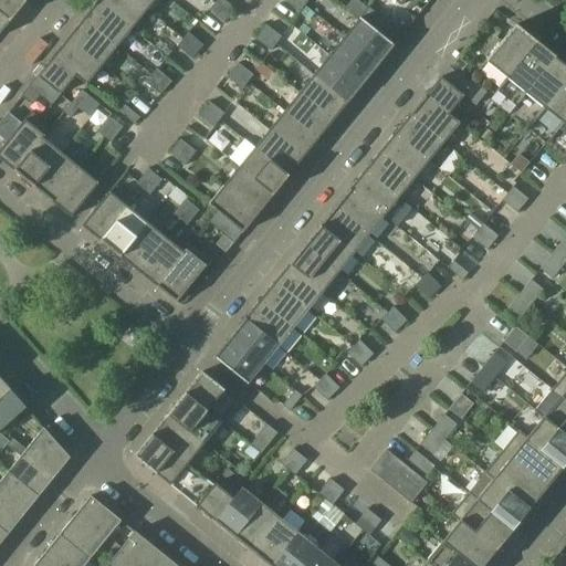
[(0,0),(0,11),(10,20),(25,2),(22,0),(0,0)]
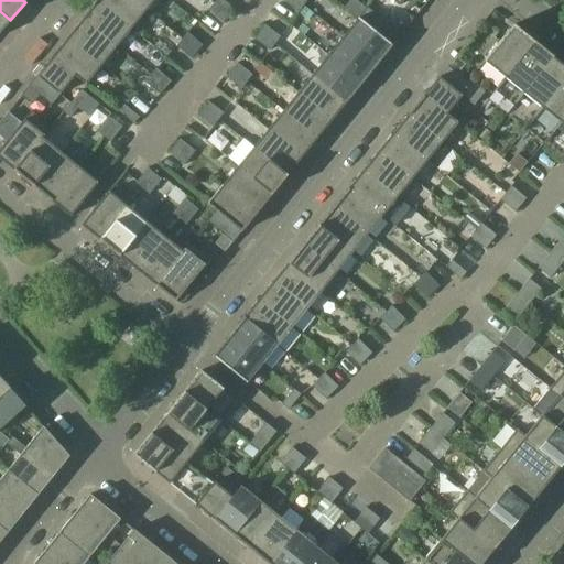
[(99,0),(98,1),(115,15),(131,29),(147,10),(133,0),(99,0)]
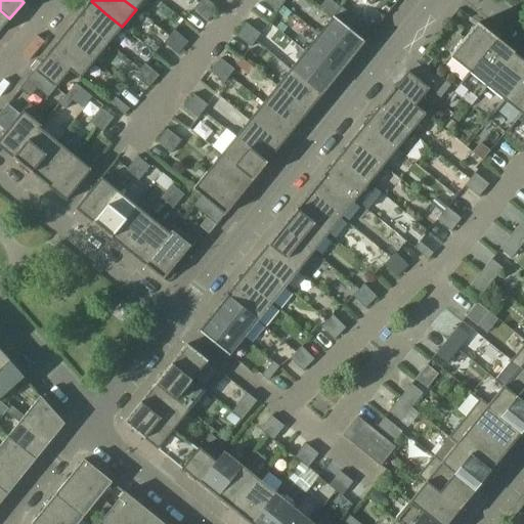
[(124,0),(136,9),(143,0),(124,0)]
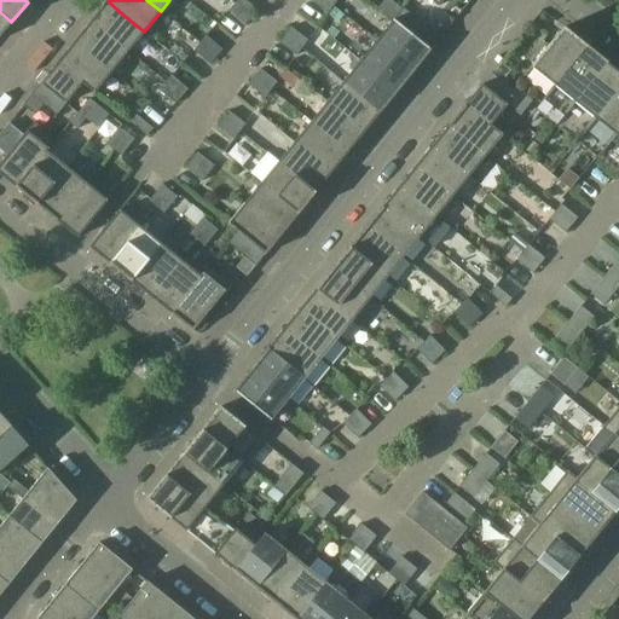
[(179,0),(171,15),(180,19),(191,0),(179,0)]
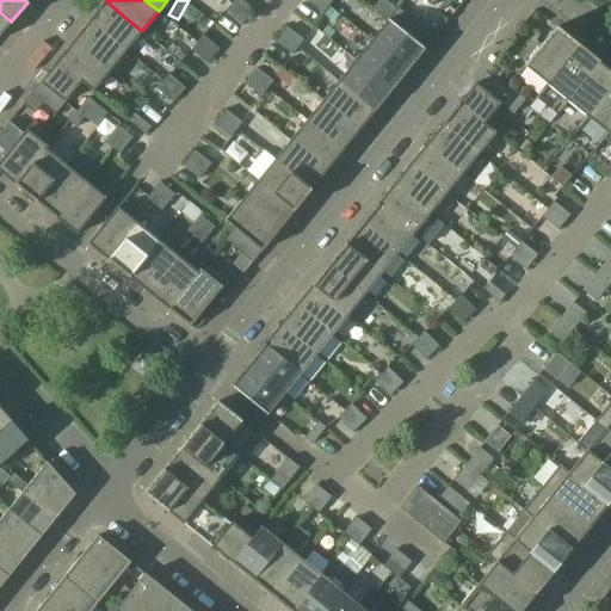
[(241,0),(234,0),(232,4),(247,18),(254,11),(241,0)]
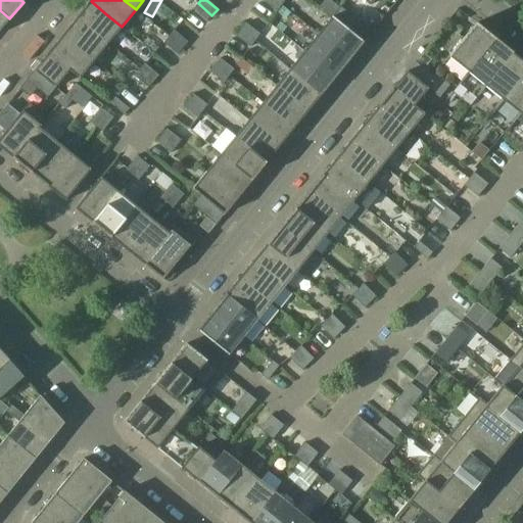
[(277,12),(282,5),(274,0),(263,0),(263,1),(277,12)]
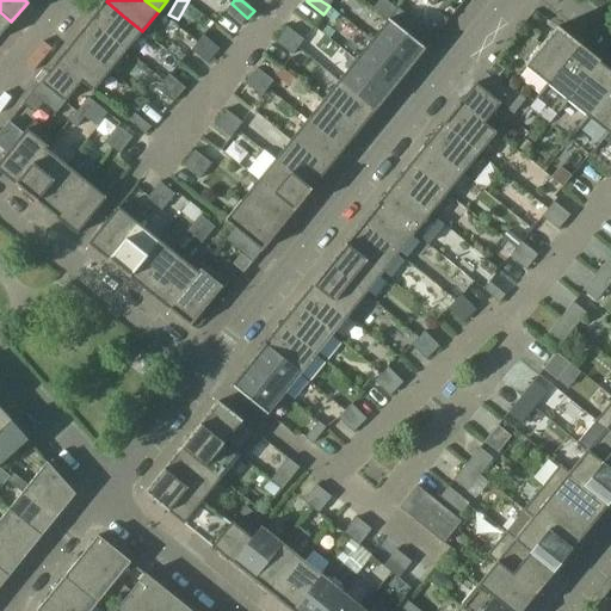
[(388,20),(396,10),(386,0),(380,0),(374,8),(388,20)]
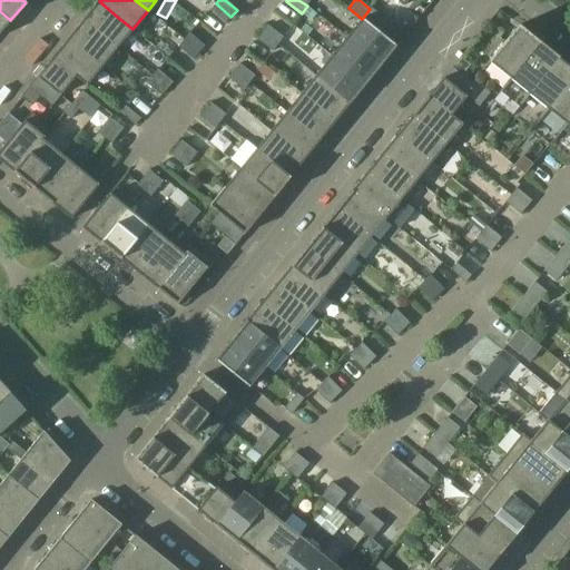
[(99,1),(84,20),(101,35),(118,48),(133,29),(116,16),(99,1)]
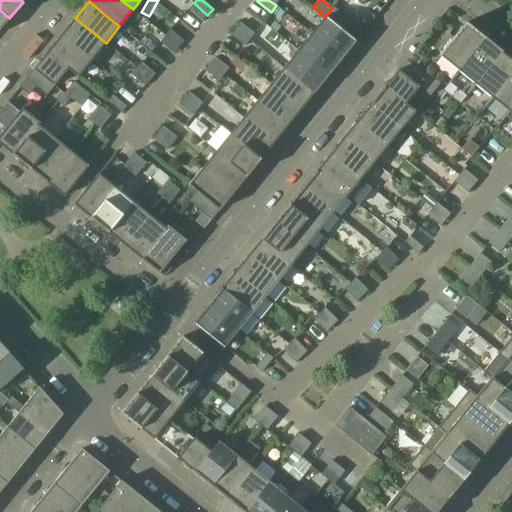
[(202,21),(207,15),(194,3),(189,9),(202,21)]
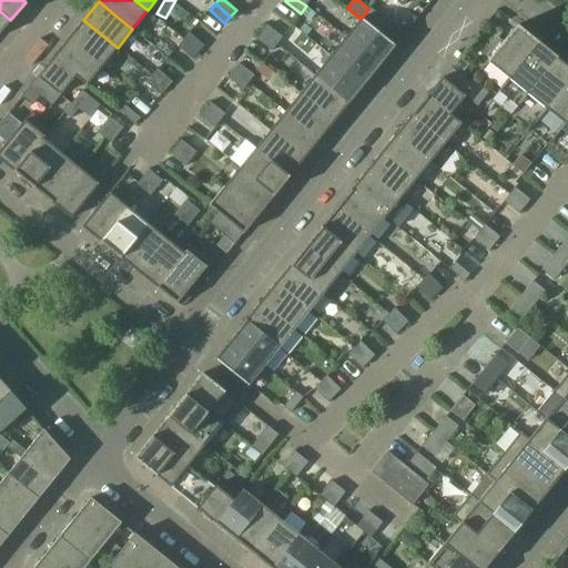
[(395,46),(404,36),(369,8),(361,18),(395,46)]
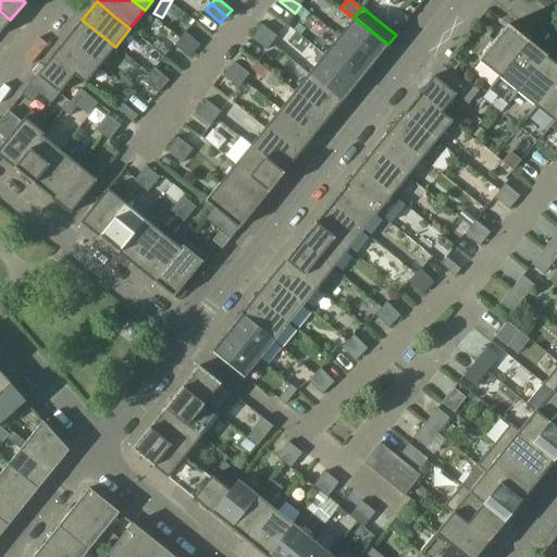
[(0,32),(10,20),(0,11),(0,32)]
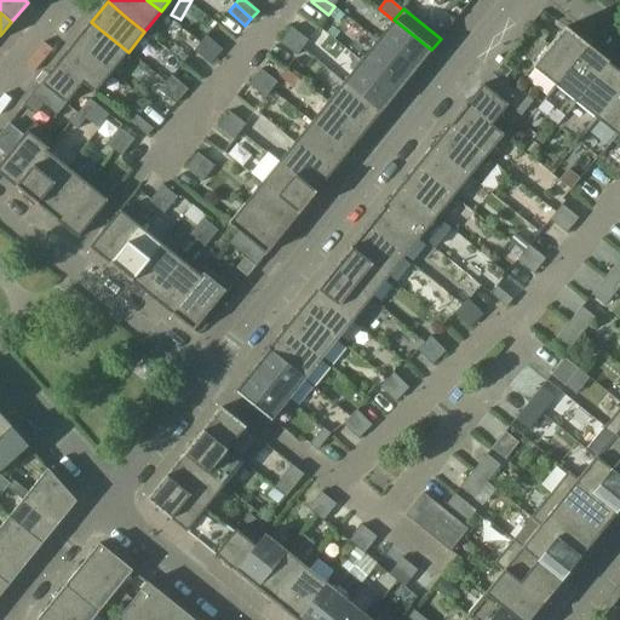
[(414,72),(431,50),(394,19),(377,41),(396,56),(414,72)]
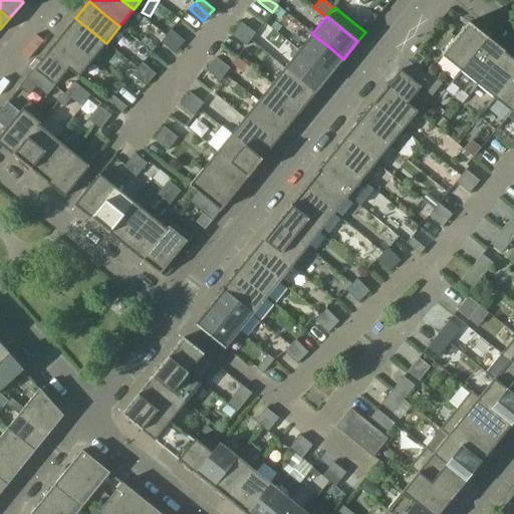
[(75,18),(62,35),(77,48),(92,60),(106,43),(91,31),(75,18)]
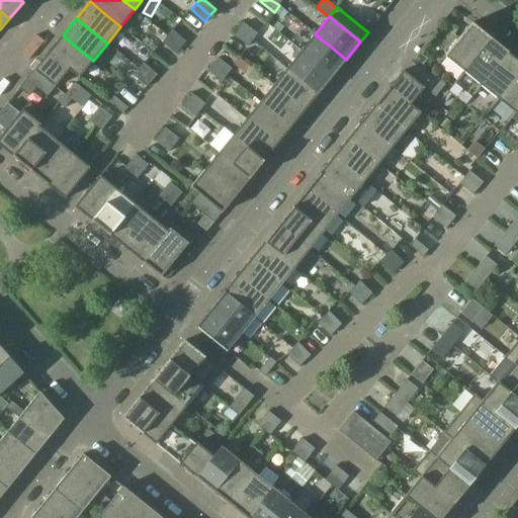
[(244,23),(239,29),(253,40),(258,33),(244,23)]
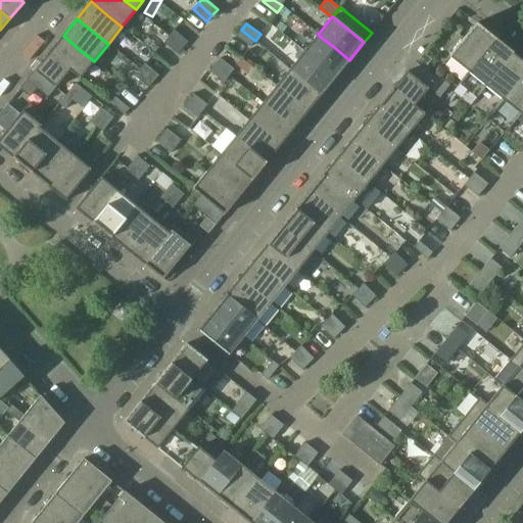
[(469,73),(495,39),(476,24),(448,56),(469,73)]
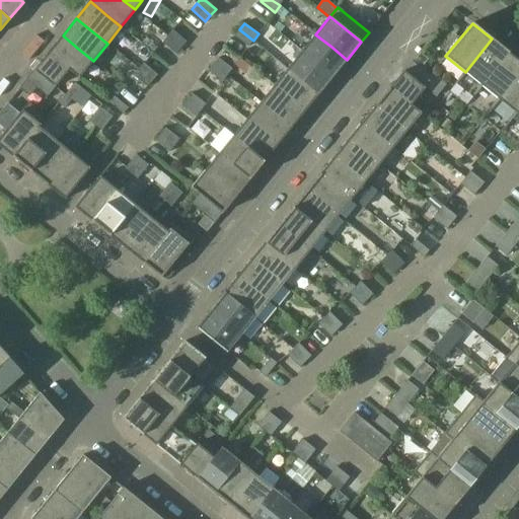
[(248,47),(253,41),(239,29),(234,36),(248,47)]
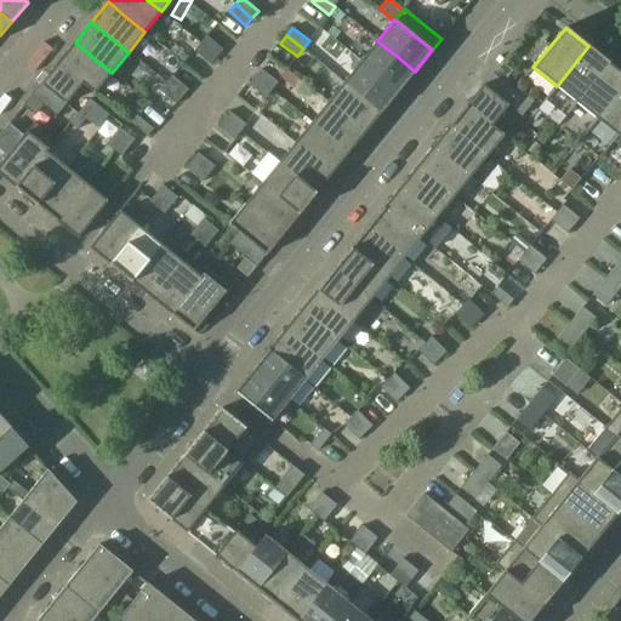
[(208,36),(200,44),(217,57),(223,50),(208,36)]
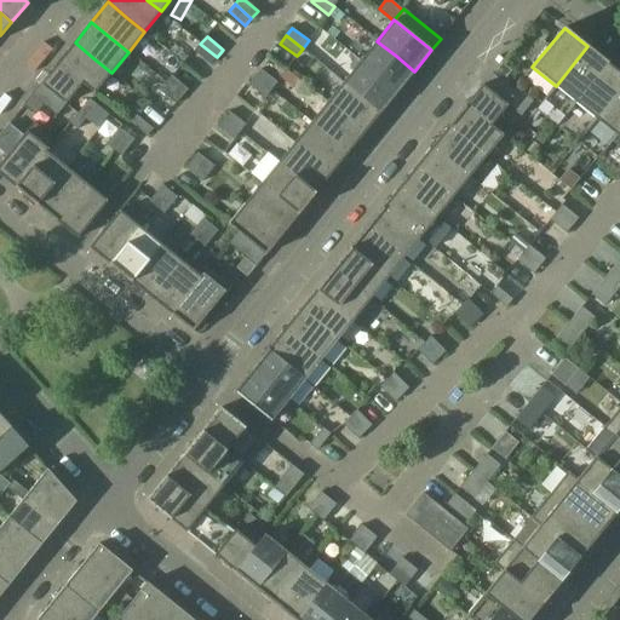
[(399,91),(414,72),(396,56),(377,41),(361,62),(379,76),(399,91)]
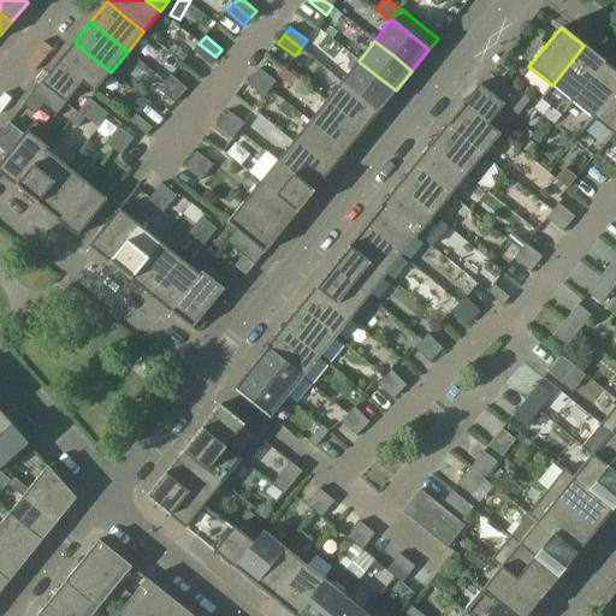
[(75,42),(58,63),(77,77),(83,83),(82,83),(94,93),(111,72),(93,58),(75,42)]
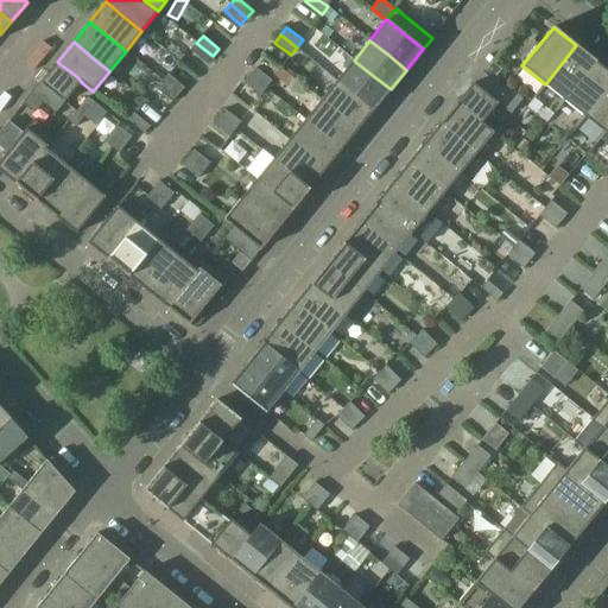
[(206,63),(213,56),(196,43),(190,50),(206,63)]
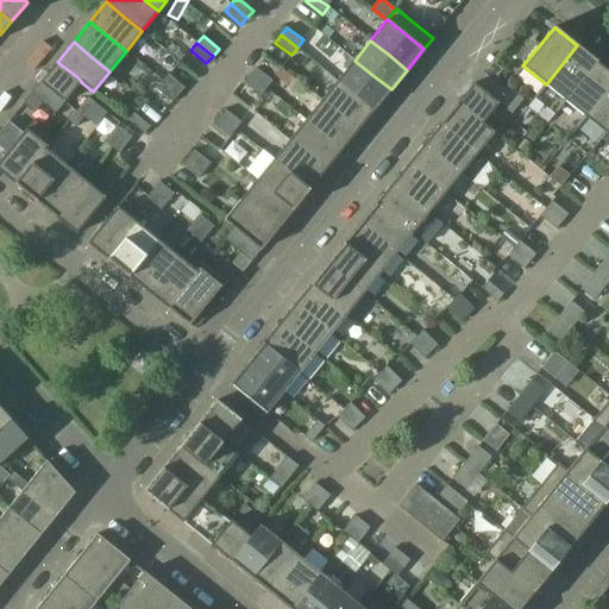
[(546,85),(566,101),(597,62),(577,45),(546,85)]
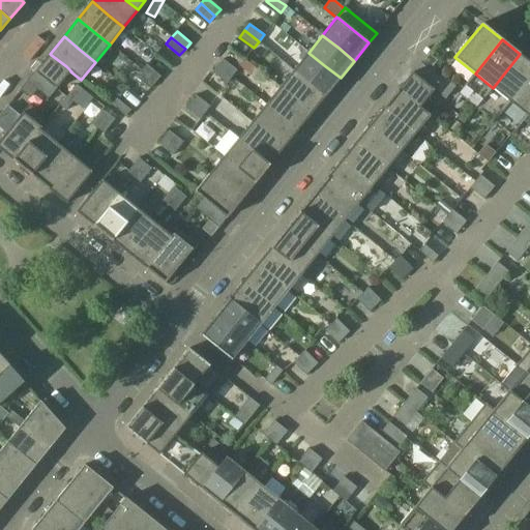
[(308,53),(294,69),(311,83),(326,95),(341,78),(324,65),(308,53)]
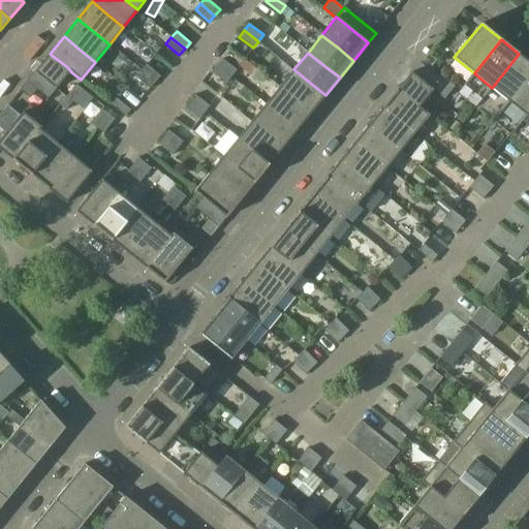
[(419,62),(429,70),(437,61),(428,53),(419,62)]
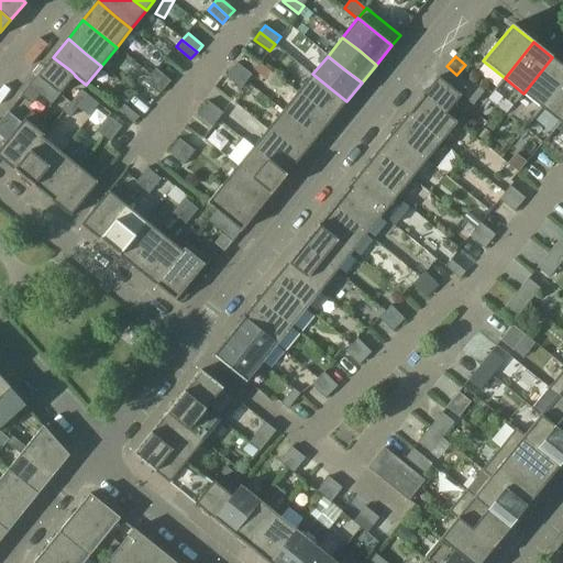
[(37,76),(61,95),(75,76),(76,76),(70,70),(53,57),(37,76)]
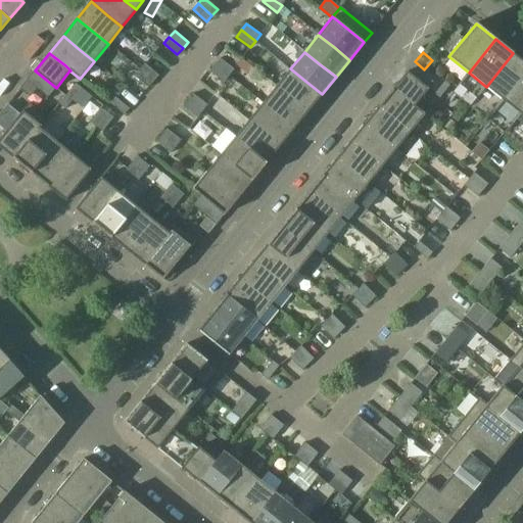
[(486,87),(503,100),(522,76),(522,60),(513,53),(486,87)]
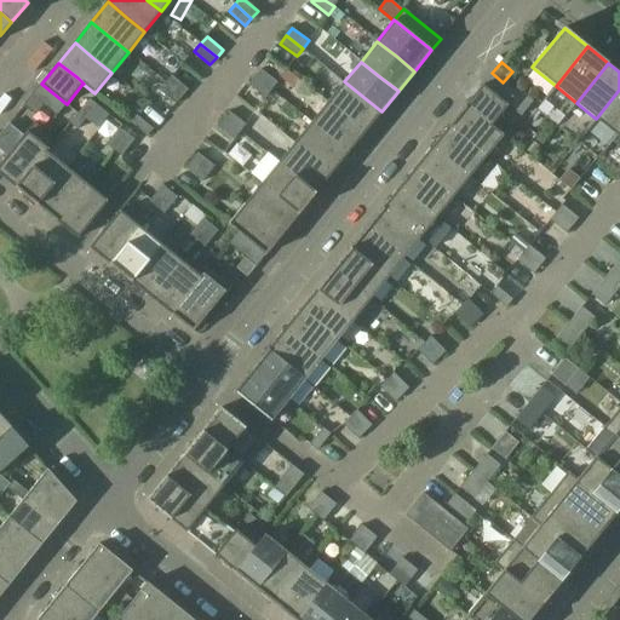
[(260,69),(254,78),(271,90),(277,82),(260,69)]
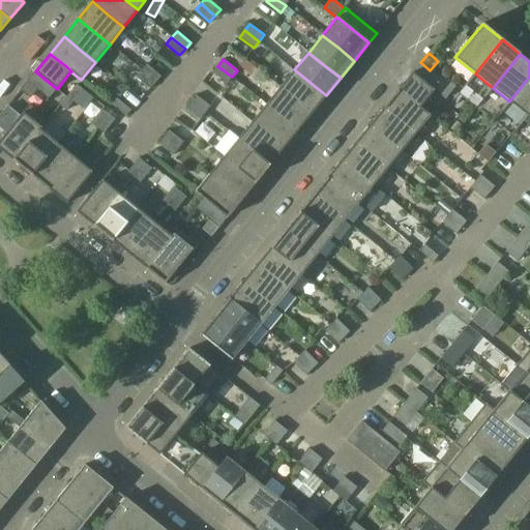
[(430,70),(420,62),(412,72),(432,88),(440,78),(430,70)]
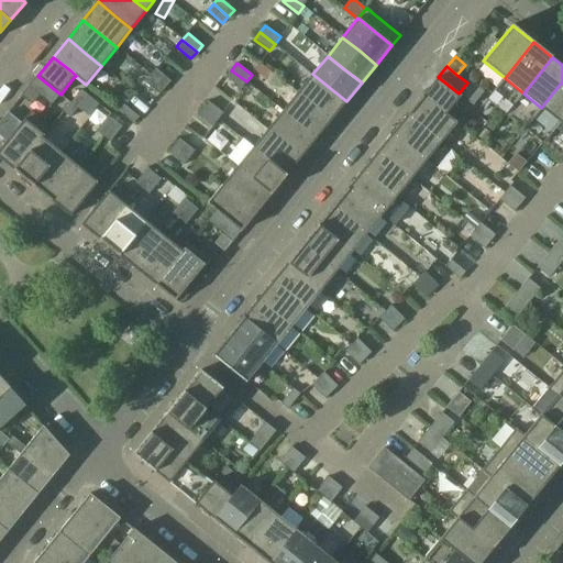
[(156,68),(151,75),(165,88),(172,81),(156,68)]
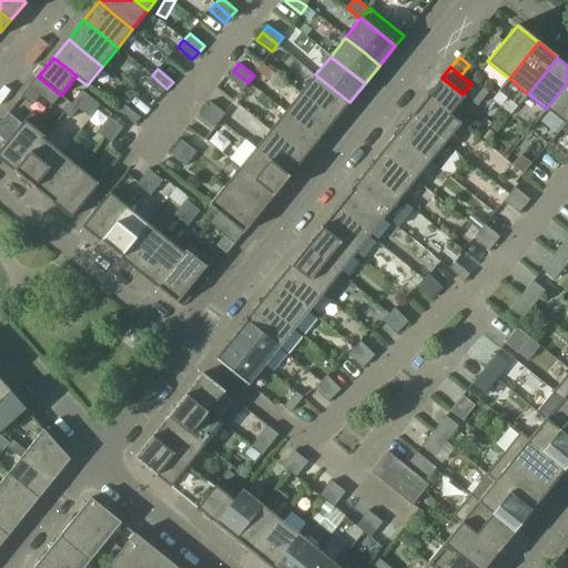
[(243,90),(249,82),(233,71),(227,78),(243,90)]
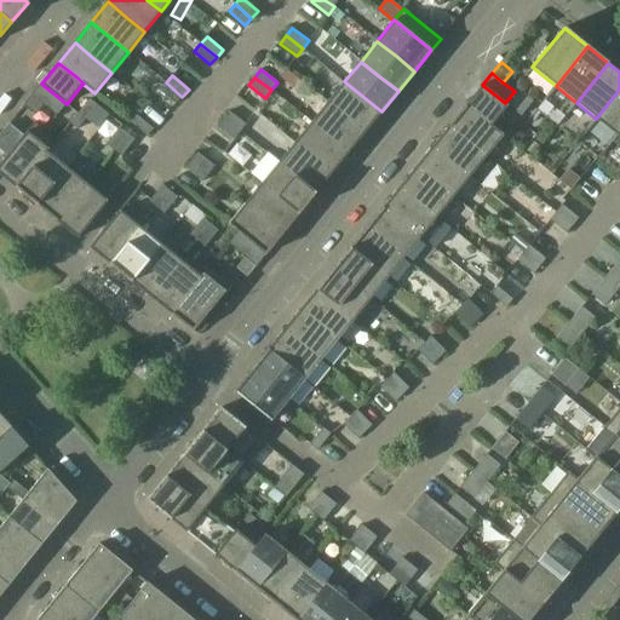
[(132,90),(150,101),(156,90),(138,79),(132,90)]
